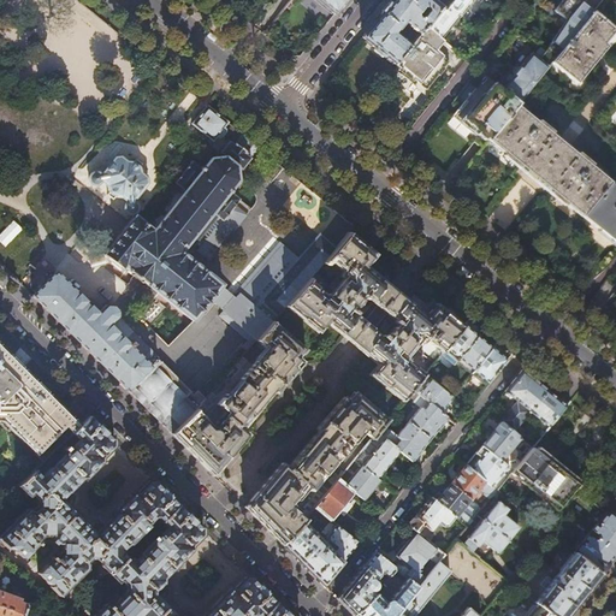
[(314,0),(306,0),(303,4),(318,15),(324,7),(314,0)]
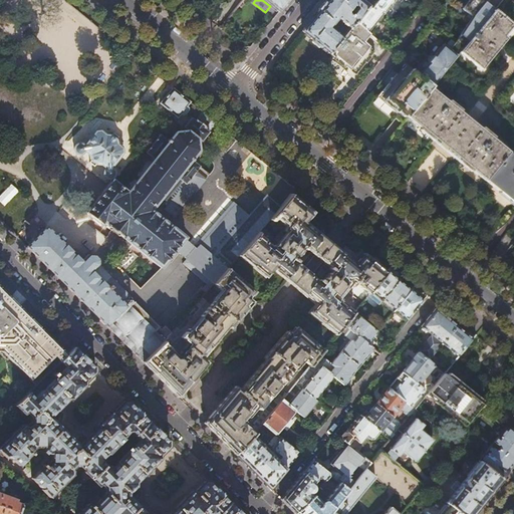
[(265,0),(279,12),(288,0),(265,0)]
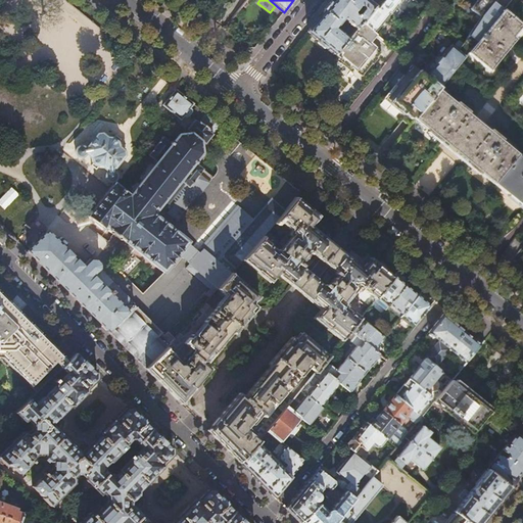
[(362,22),(378,2),(379,0),(334,0),(307,32),(318,40),(318,43),(321,45),(325,48),(327,47),(335,54),(336,53),(362,22)]
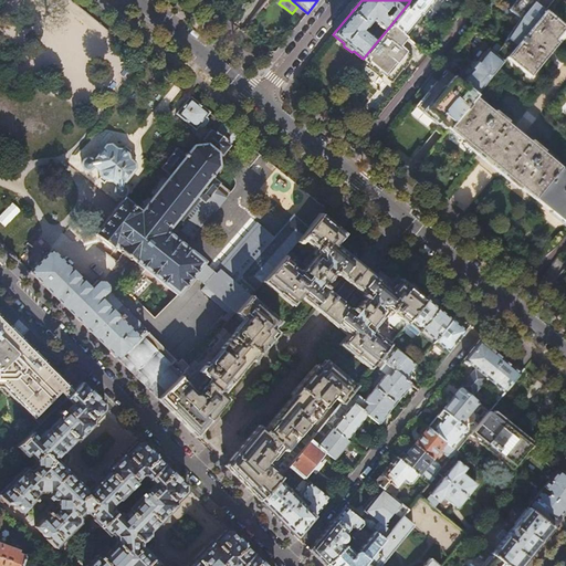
[(425,14),(436,0),(410,0),(409,2),(425,14)]
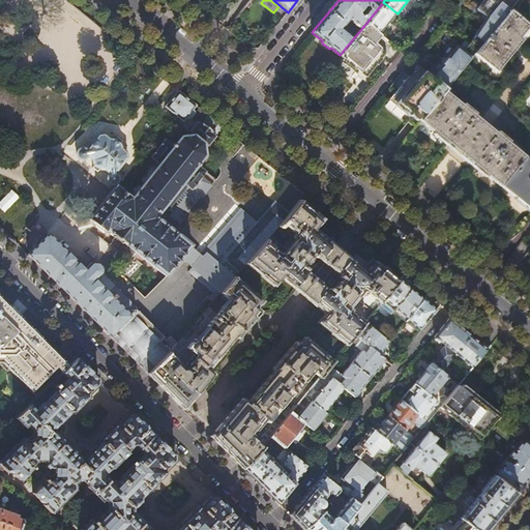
[(415,0),(408,0),(398,13),(402,18),(409,7),(415,0)]
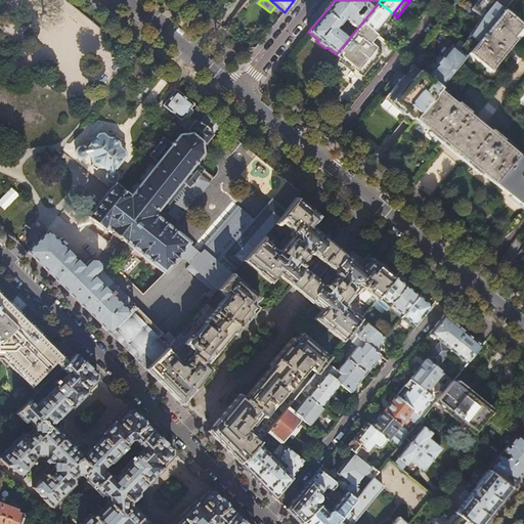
[(467,42),(475,49),(507,10),(506,10),(493,0),(468,0),(466,4),(462,0),(460,3),(457,5),(471,16),(479,25),(475,30),(467,42)]
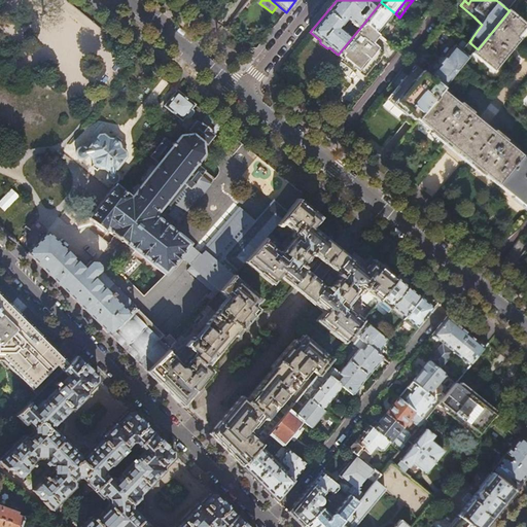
[(496,0),(508,10),(517,0),(496,0)]
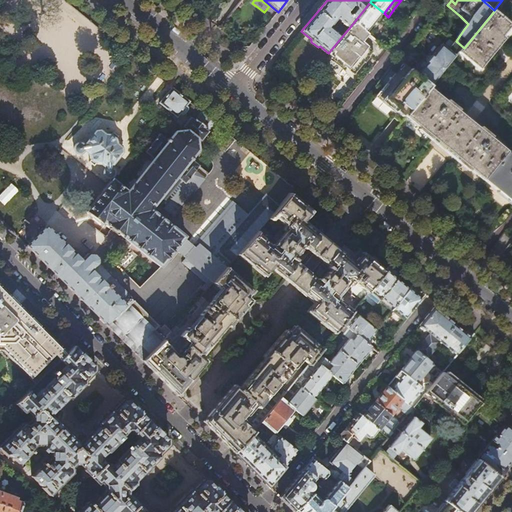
[(377,22),(384,13),(370,2),(354,22),(368,33),(377,22)]
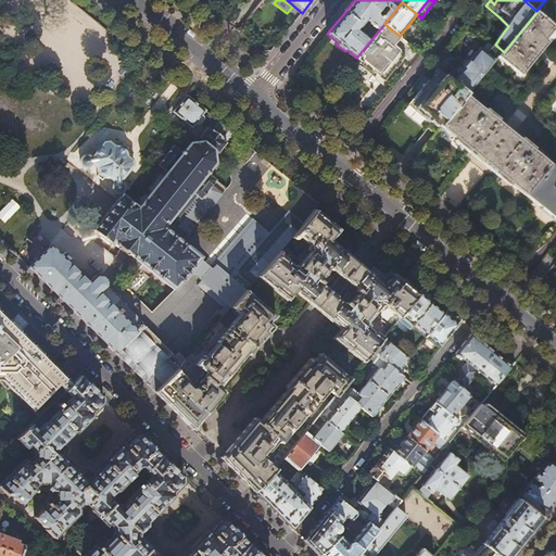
[(536,52),(555,27),(555,26),(553,24),(538,11),(504,52),(500,58),(522,76),(539,55),(536,52)]
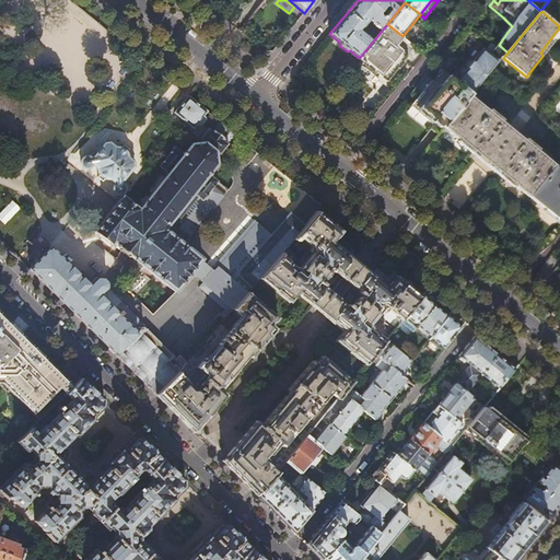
[(360,57),(359,58),(373,70),(387,82),(398,68),(409,56),(396,45),(403,36),(387,24),(360,57)]
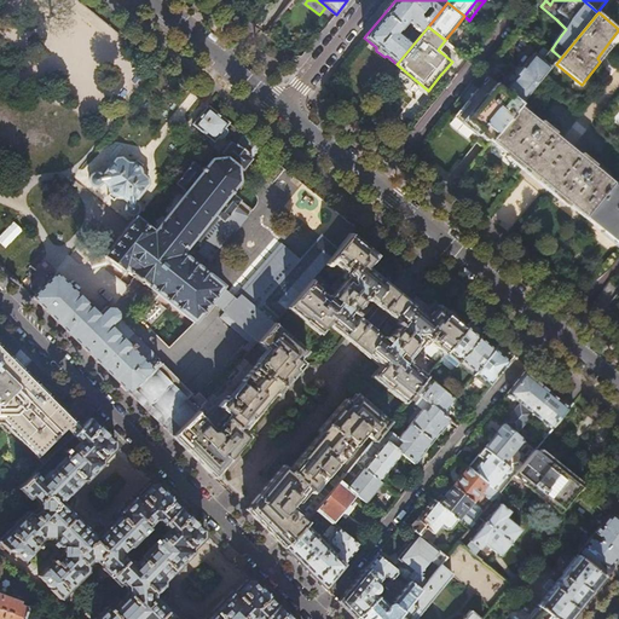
[(522,105),(556,64),(561,58),(551,50),(542,61),(533,55),(522,69),(521,69),(519,73),(516,76),(504,91),(507,92),(522,105)]
